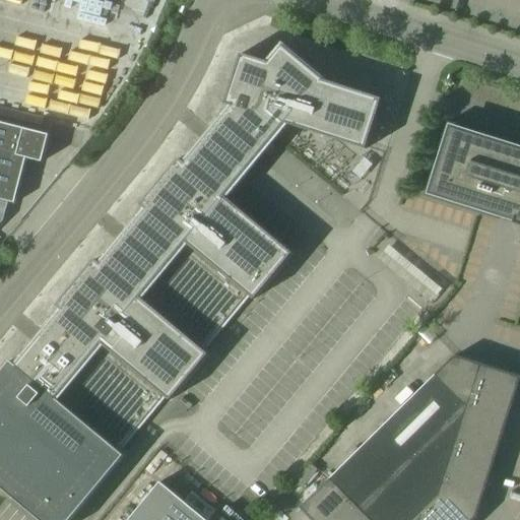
[(203,349),(249,295),(255,300),(294,253),(225,197),(268,146),(286,124),(367,149),(383,99),(324,79),(283,46),(269,62),(242,54),(225,104),(233,107),(186,164),(180,158),(141,205),(147,209),(102,264),(95,260),(57,306),(63,311),(17,366),(11,361),(0,374),(0,486),(40,519),(70,519),(125,455),(119,451),(165,396),(171,400),(209,354),(203,349)]
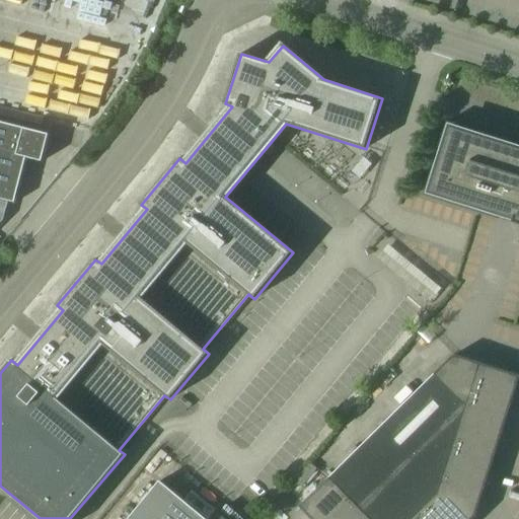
[(0,199),(15,203),(27,158),(43,162),(50,135),(0,122),(0,199)]
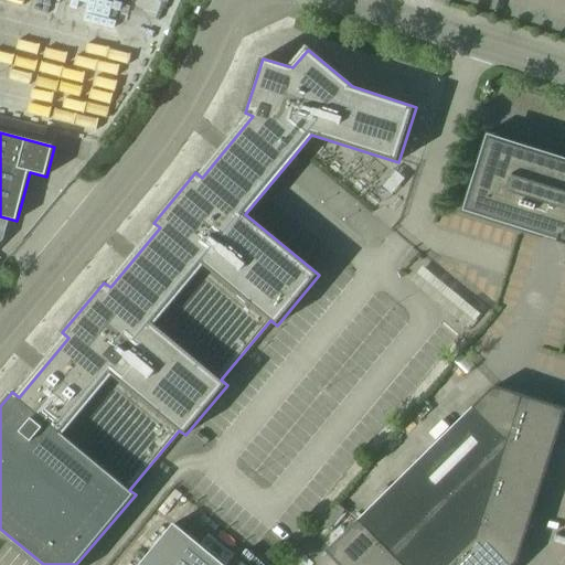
[(564,157),(488,132),(477,167),(482,169),(479,180),(473,178),(462,213),(543,237),(545,232),(561,237),(558,243),(564,245),(564,157)]
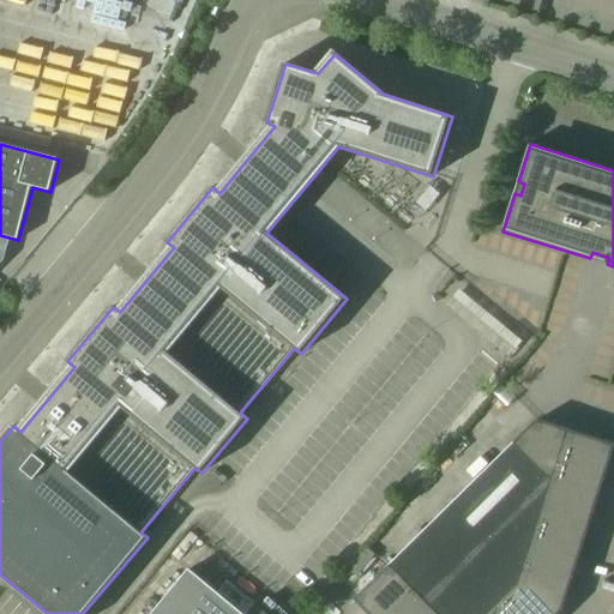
[(548,498),(559,465),(570,431),(539,420),(390,566),(415,591),(437,613),(491,613),(521,585),(528,564),(537,530),(548,498)]
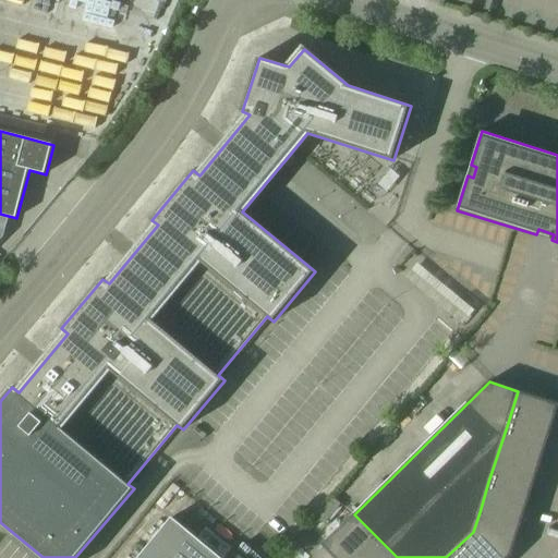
[(550,436),(557,411),(557,403),(518,391),(508,423),(550,436)]
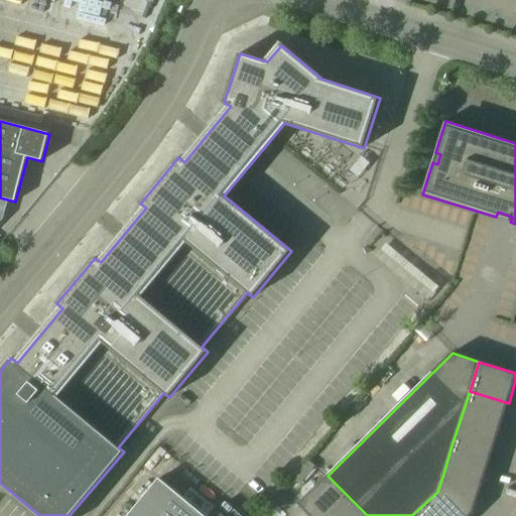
[(500,430),(509,403),(470,391),(461,418),(500,430)]
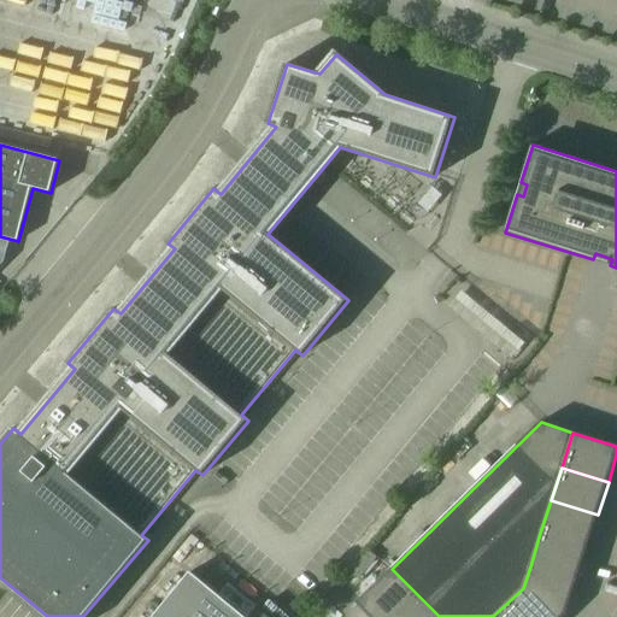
[(587,548),(597,517),(598,515),(551,500),(540,533),(587,548)]
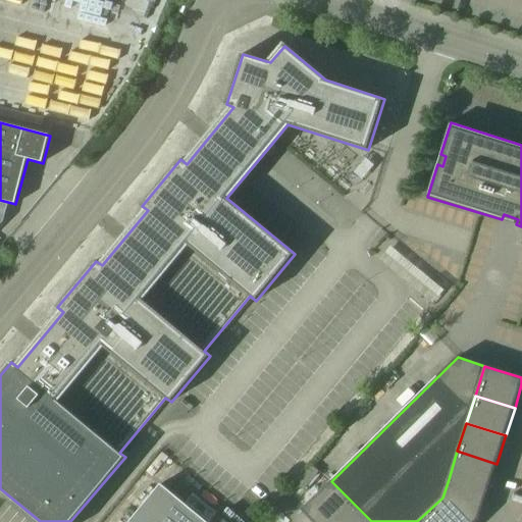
[(487,491),(496,466),(497,464),(457,451),(449,479),(487,491)]
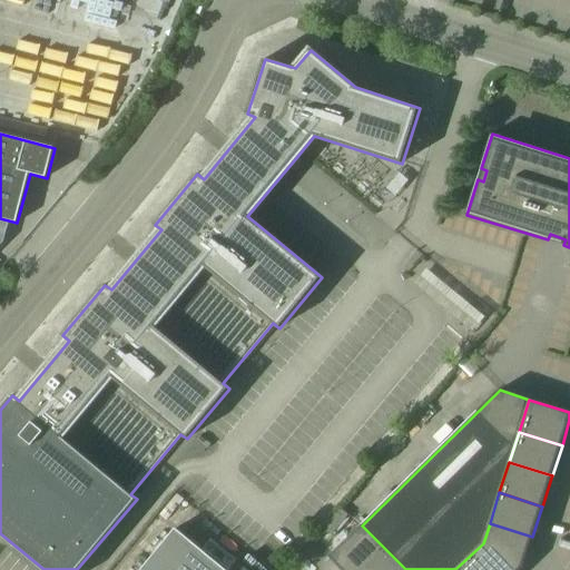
[(523,566),(532,537),(490,523),(483,543),(523,568),(523,566)]
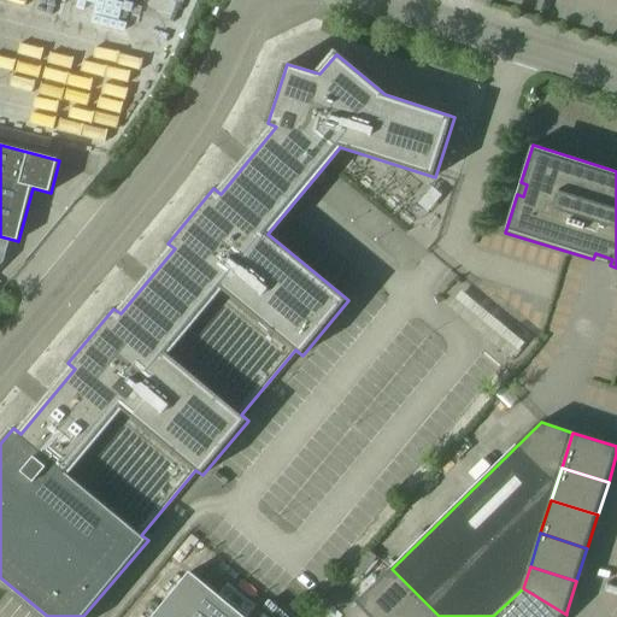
[(393,616),(417,594),(392,569),(357,603),(370,616),(393,616)]
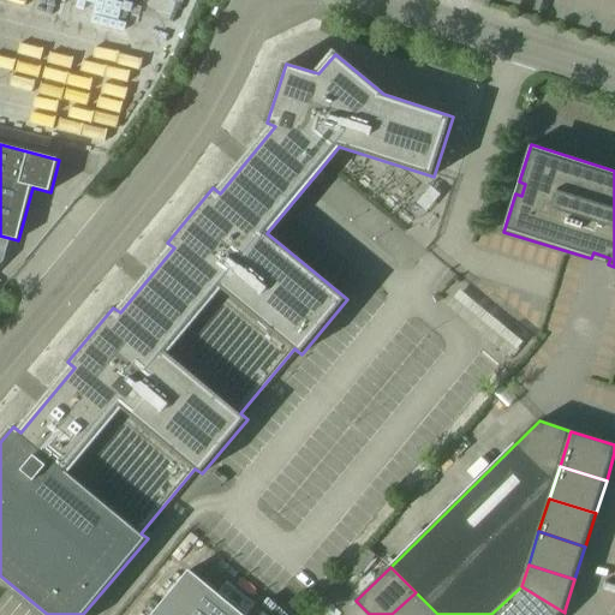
[(232,614),(193,580),(163,614),(232,614)]
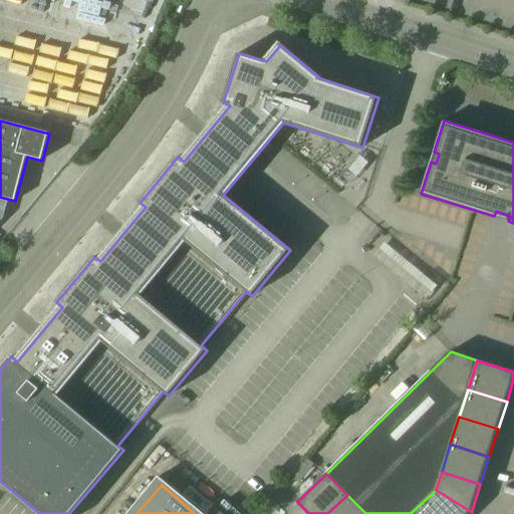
[(469,513),(470,513),(472,512),(436,490),(411,513),(469,513)]
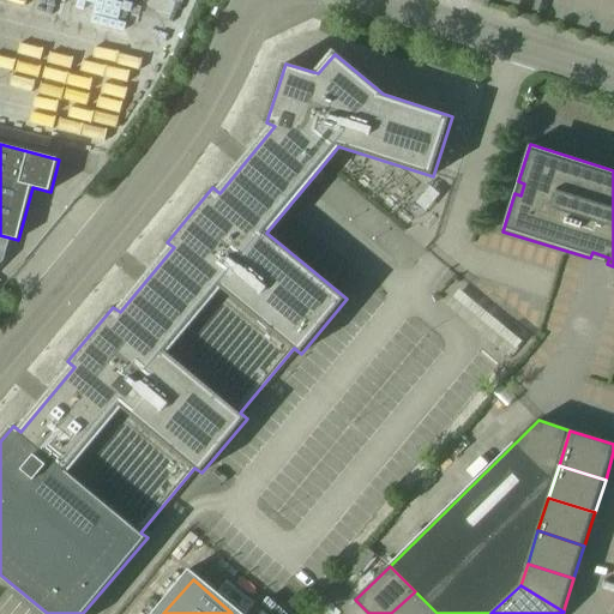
[(437,613),(415,591),(391,613),(437,613)]
